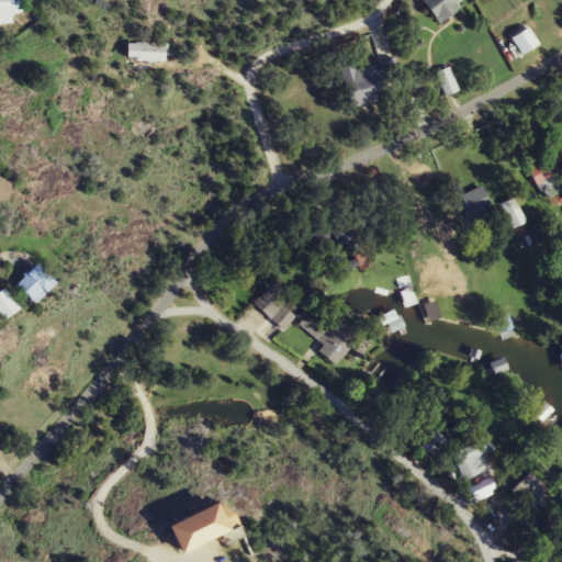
[(23,11),(20,0),(15,1),(14,0),(0,0),(0,26),(14,21),(12,15),(23,11)]
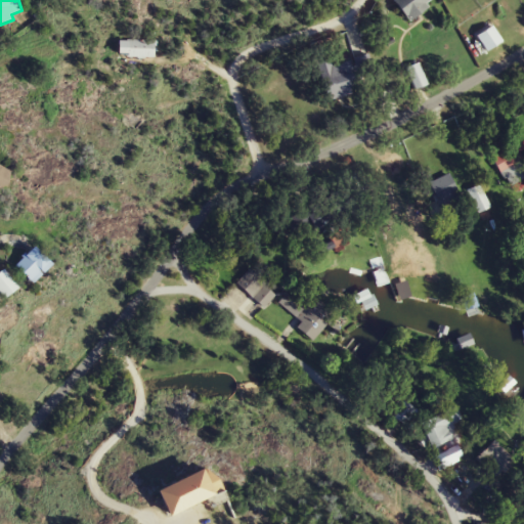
[(430,7),(427,4),(432,0),(393,0),(394,0),(410,22),(430,7)]
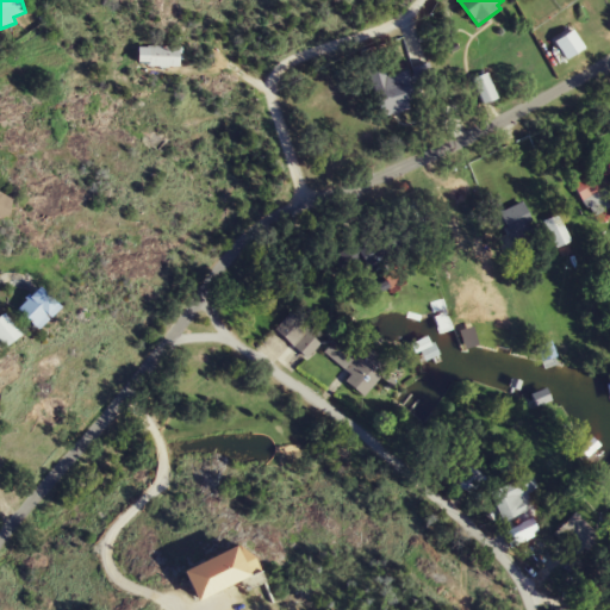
[(179,67),(179,48),(139,48),(139,67),(179,67)]
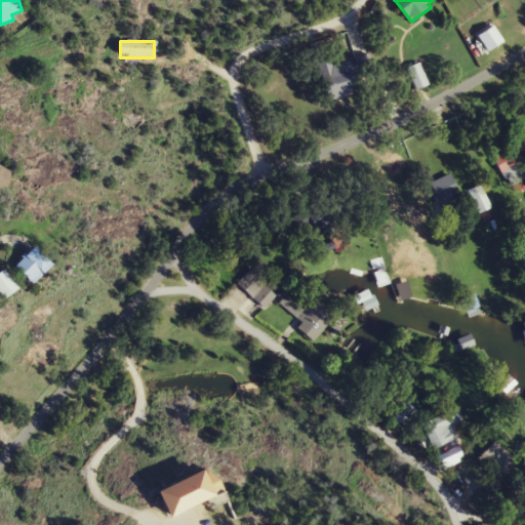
[(355,59),(358,72),(367,70),(364,57),(355,59)]
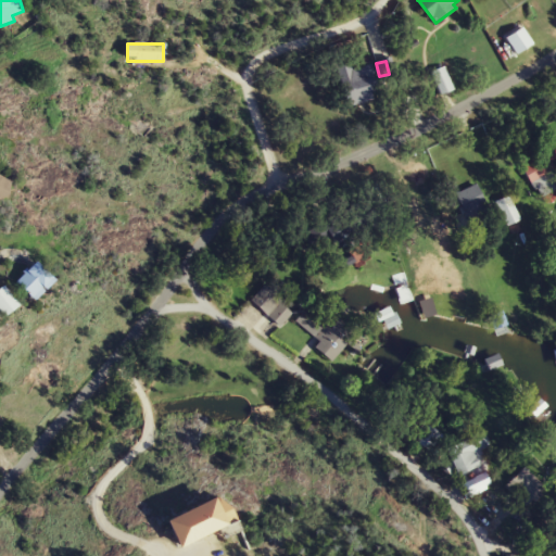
[(340,73),(350,106),(375,99),(370,85),(378,83),(371,63),(340,73)]
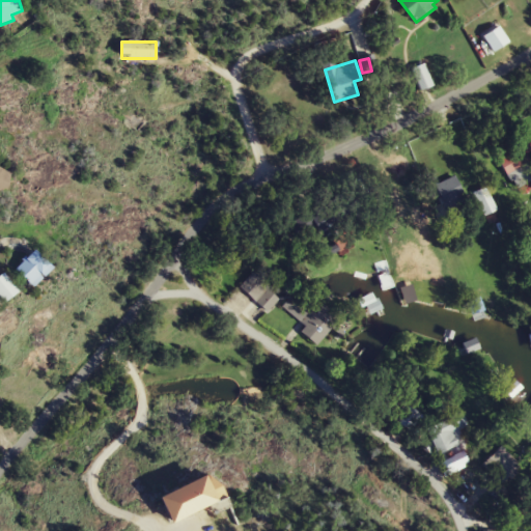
[(417,91),(431,88),(425,64),(412,67),(417,91)]
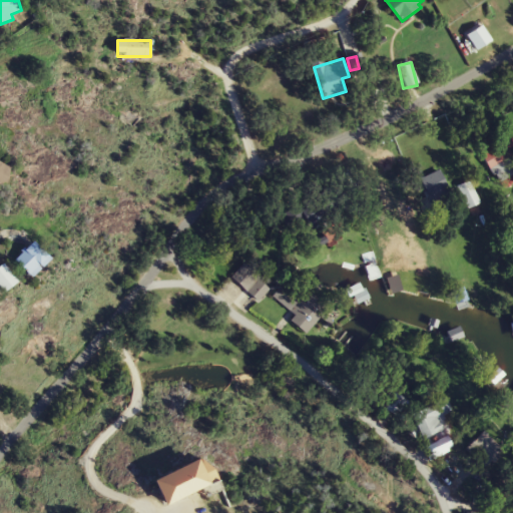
[(512,178),(512,134),(495,134),(495,149),(490,149),(490,178),(512,178)]
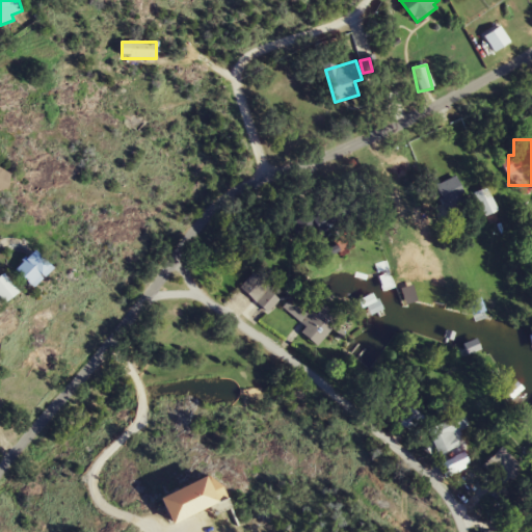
[(0,189),(6,191),(14,170),(0,165),(0,189)]
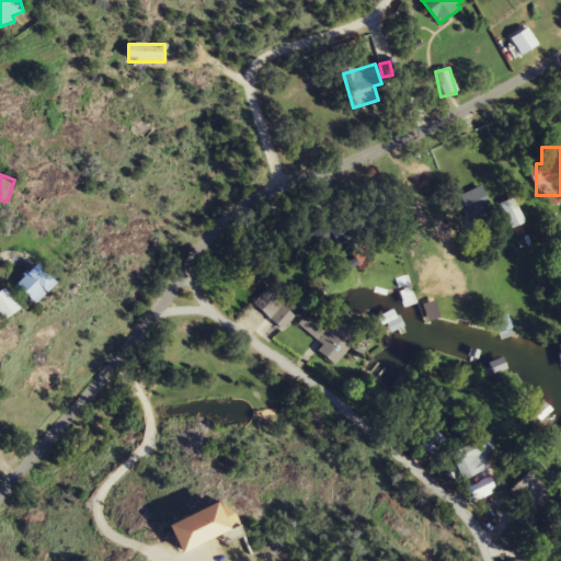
[(470,216),(491,206),(481,185),(460,195),(470,216)]
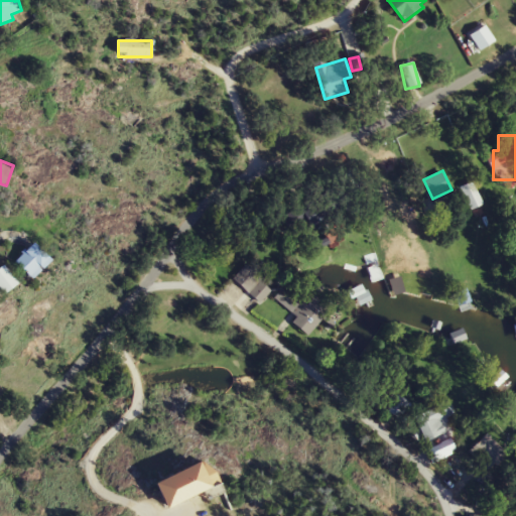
[(463,189),(466,208),(480,205),(477,186),(463,189)]
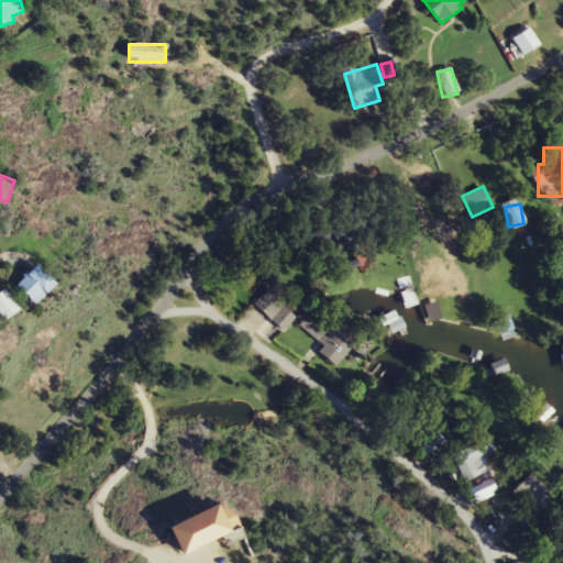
[(342,249),(382,227),(371,206),(330,229),(342,249)]
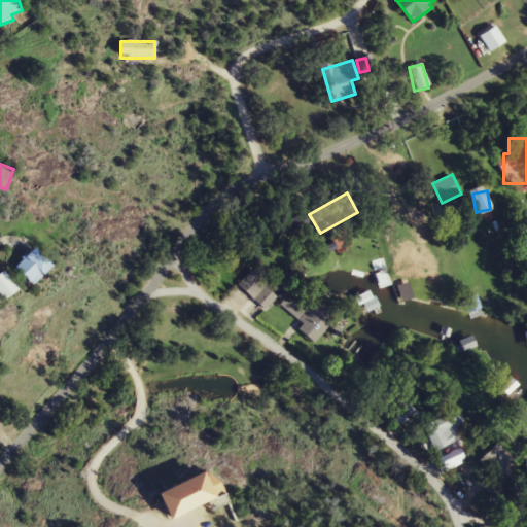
[(34,284),(54,265),(35,247),(15,267),(34,284)]
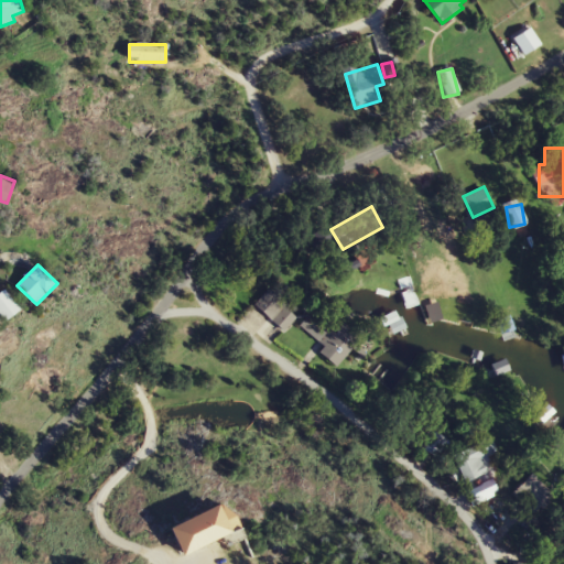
[(255,303),(284,332),(299,317),(270,288),(255,303)]
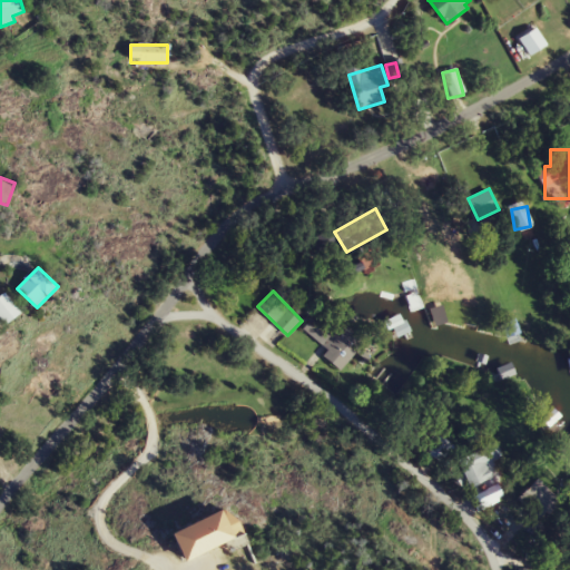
[(21,313),(5,292),(0,295),(0,317),(5,325),(21,313)]
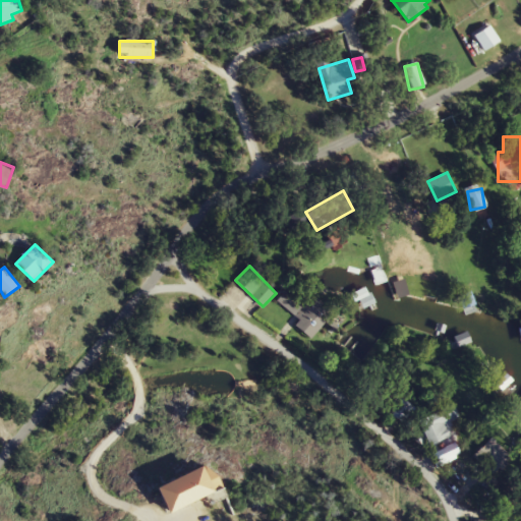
[(352,293),(359,308),(374,302),(367,286),(352,293)]
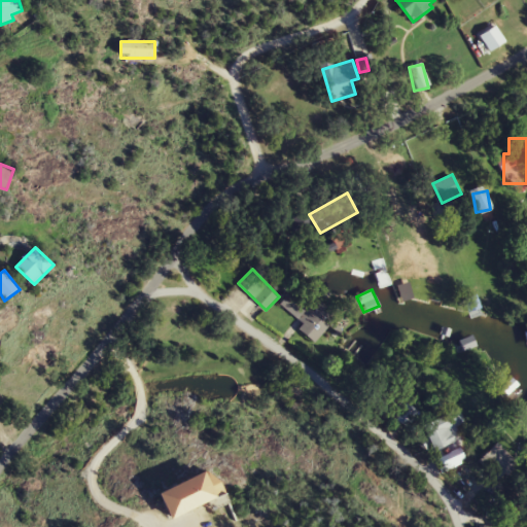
[(297,327),(315,342),(338,315),(322,301),(312,313),(289,293),(280,304),(303,322),(297,327)]
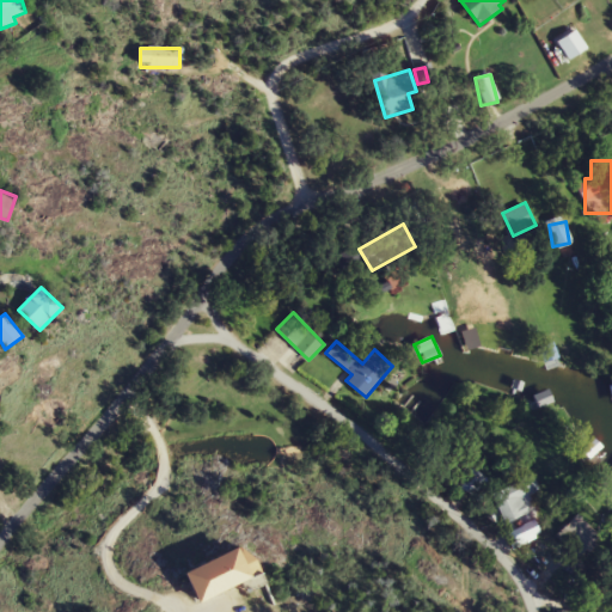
[(475,496),(485,476),(453,459),(442,479),(475,496)]
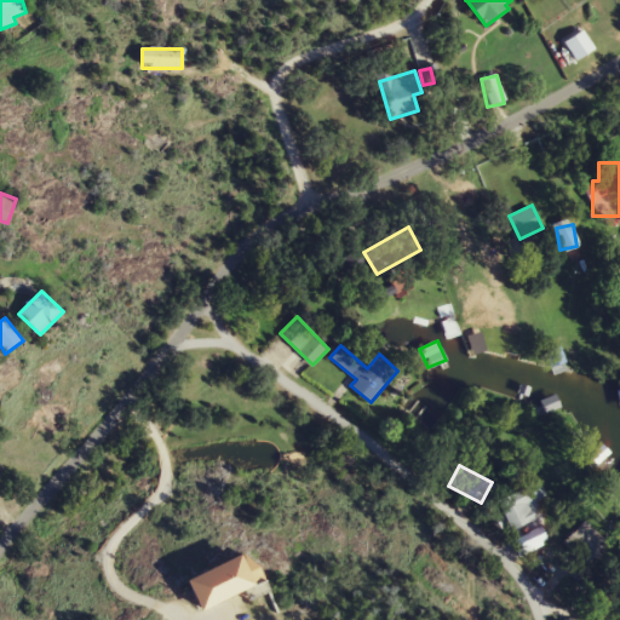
[(498,500),(514,533),(539,521),(529,501),(538,497),(532,483),(498,500)]
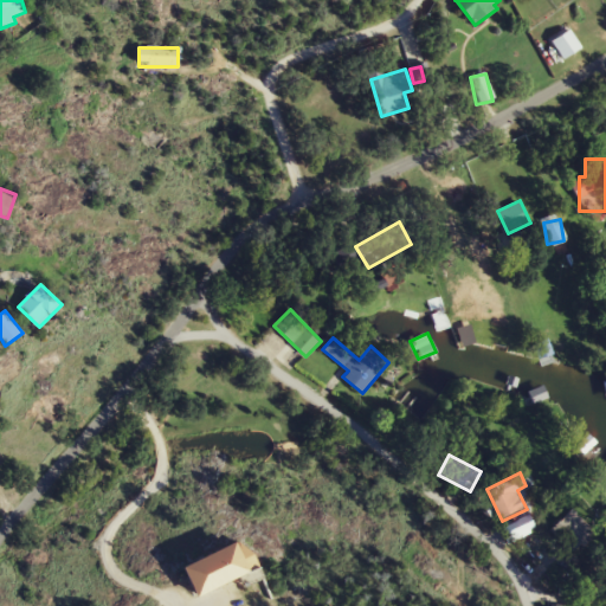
[(573,550),(593,530),(573,509),(553,530),(573,550)]
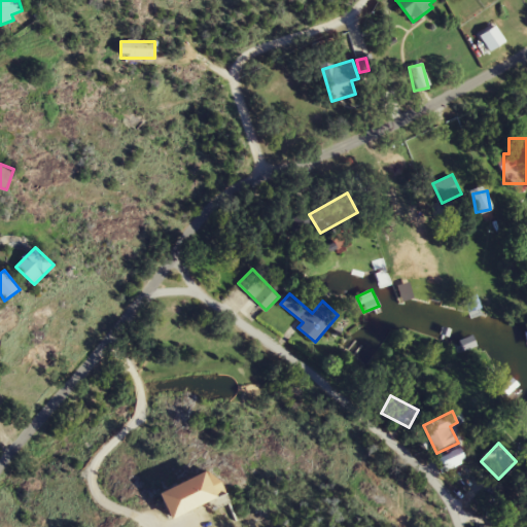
[(466,460),(461,448),(436,460),(443,472),(466,460)]
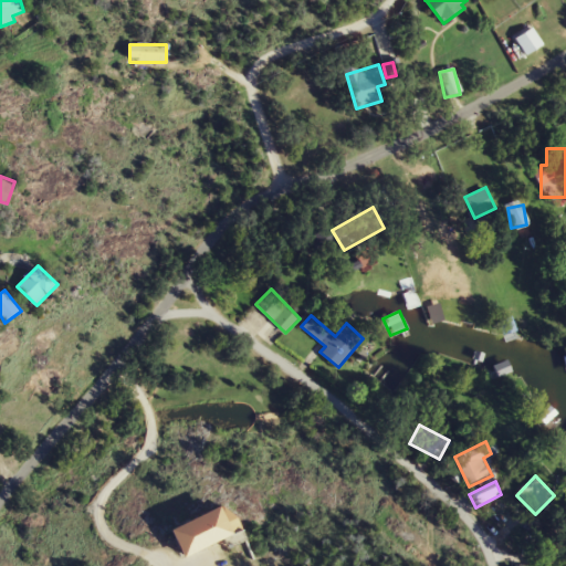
[(171,527),(184,556),(233,535),(222,506),(171,527)]
